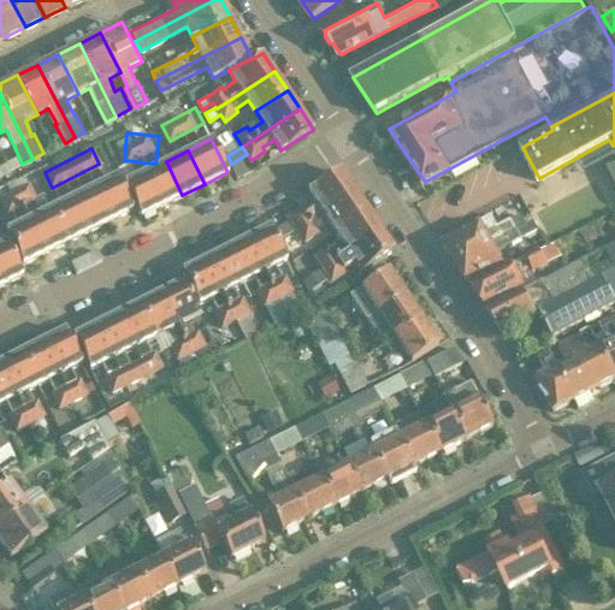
[(614,160),(603,167),(614,190),(614,160)]
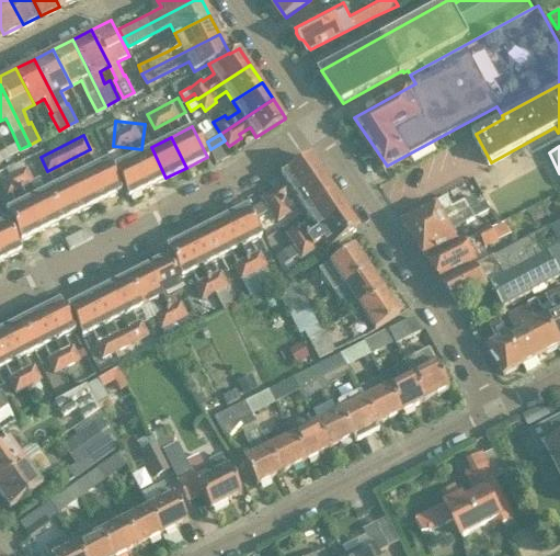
[(151,147),(130,157),(146,188),(166,178),(151,147)]
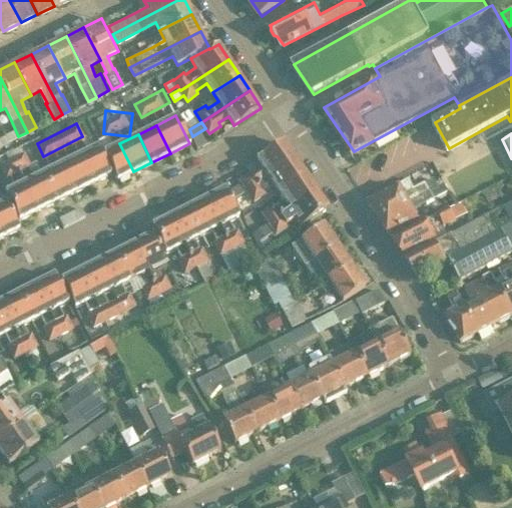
[(248,189),(295,158),(284,141),(258,158),(263,167),(252,174),(250,171),(240,178),(242,180),(248,189)]
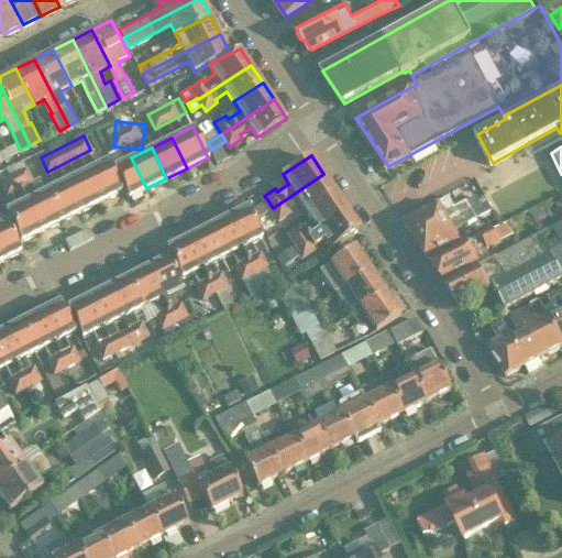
[(112,167),(110,168),(121,190),(125,198),(146,188),(131,157),(112,167)]
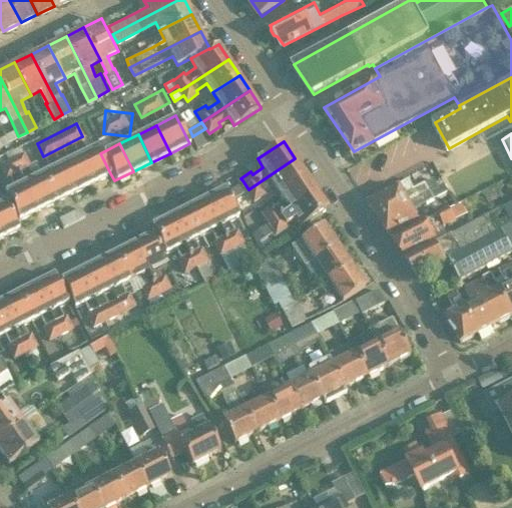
[(98,144),(78,155),(91,182),(110,173),(100,153),(102,152),(98,144)]
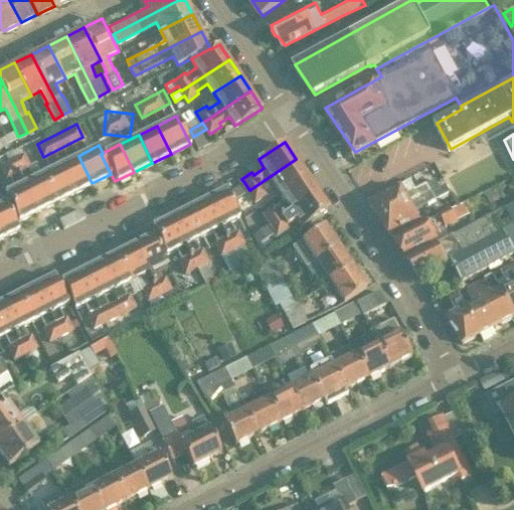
[(1,160),(5,172),(26,164),(22,152),(1,160)]
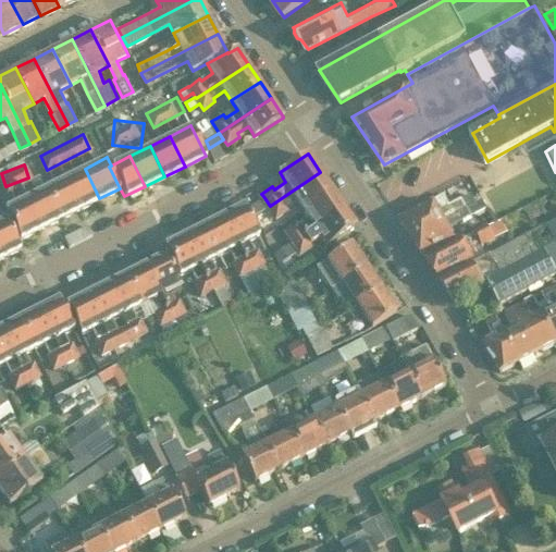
[(332,189),(320,172),(270,206),(278,217),(288,210),(286,207),(298,199),(304,208),(332,189)]
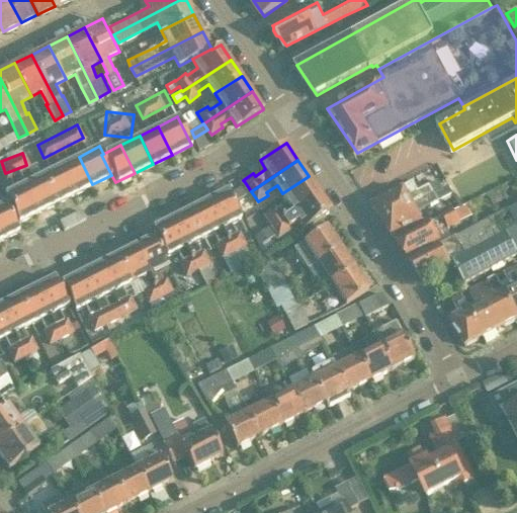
[(309,176),(282,193),(288,201),(277,209),(275,207),(265,214),(271,223),(319,191),(309,176)]
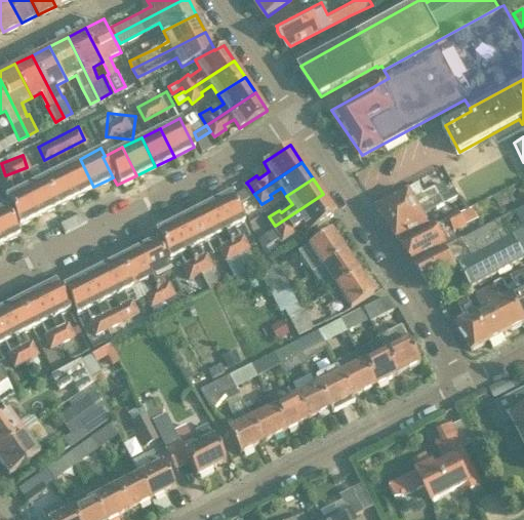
[(449,189),(445,181),(437,186),(416,196),(410,188),(378,204),(390,221),(449,189)]
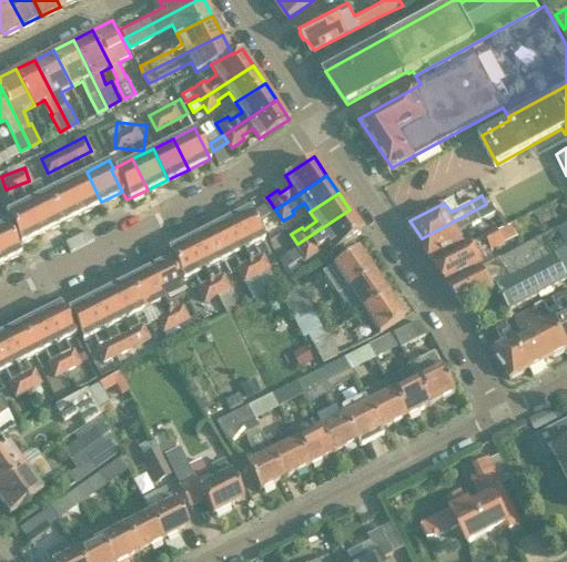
[(260,217),(275,210),(269,200),(254,207),(260,217)]
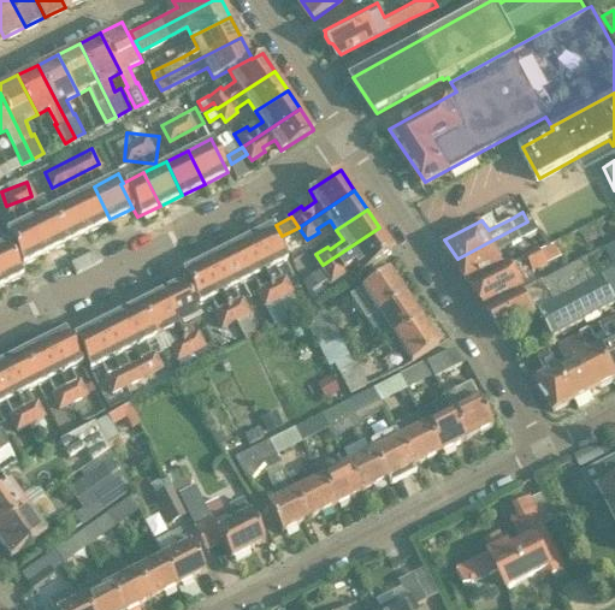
[(527,221),(457,259),(471,278),(504,261),(500,249),(540,227),(536,217),(527,221)]
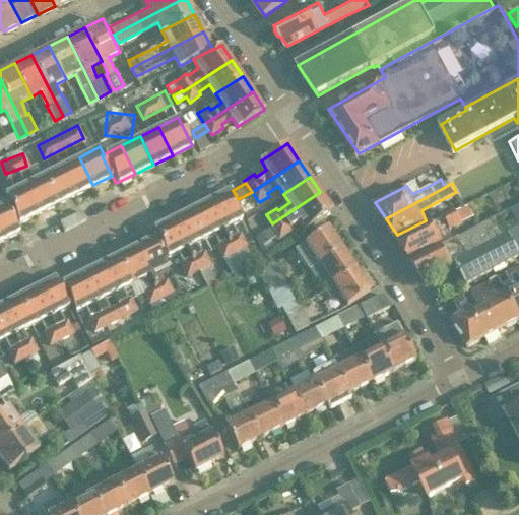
[(22,185),(2,195),(5,203),(7,202),(17,222),(37,213),(22,185)]
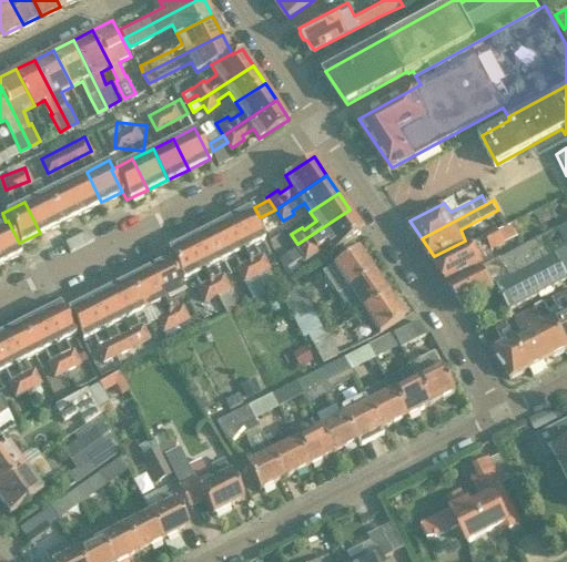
[(249,207),(229,217),(244,248),(264,238),(249,207)]
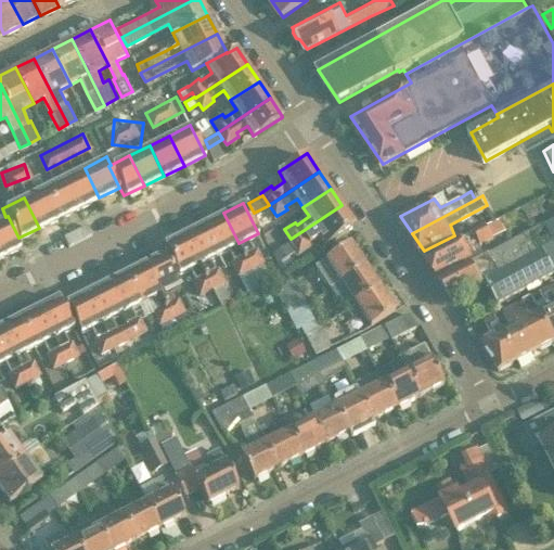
[(342,205),(291,239),(299,252),(310,244),(309,241),(320,233),(326,244),(355,225),(342,205)]
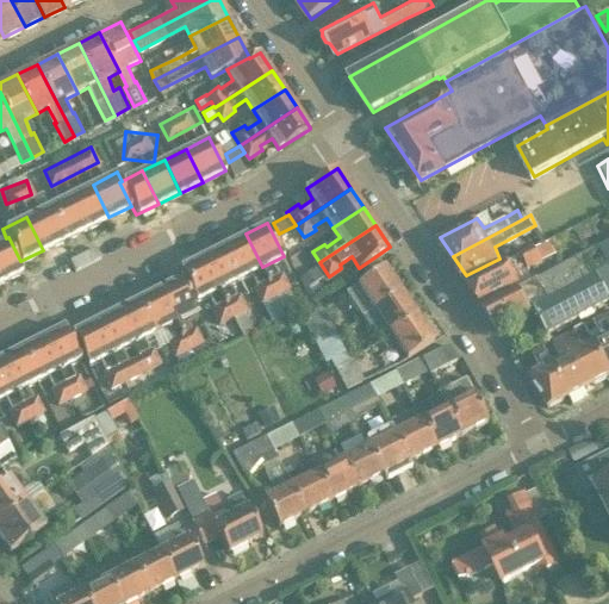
[(246,234),(225,244),(242,276),(262,267),(246,234)]
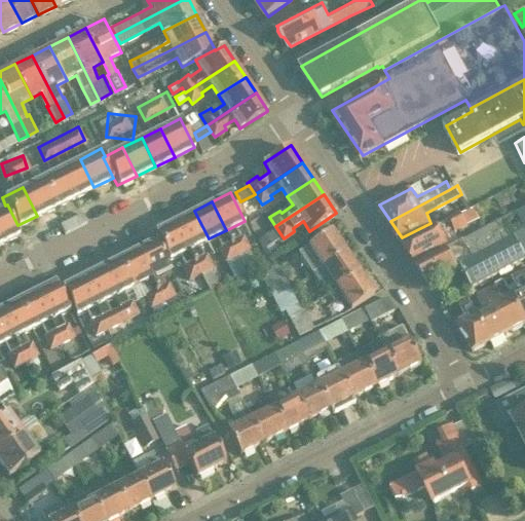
[(5,206),(0,208),(0,238),(2,243),(22,233),(17,225),(7,205),(5,206)]
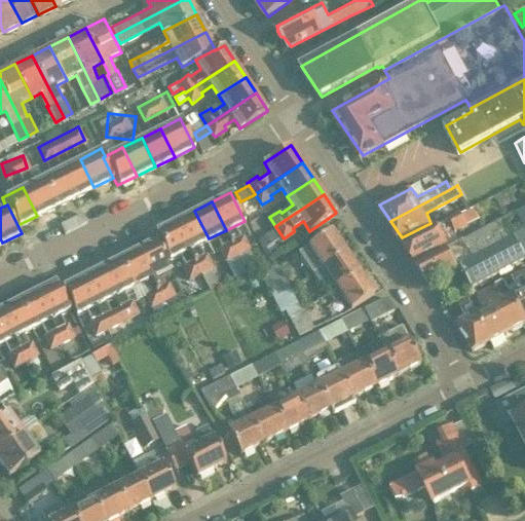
[(461,211),(405,243),(414,259),(448,240),(444,232),(455,226),(456,229),(479,217),(473,205),(461,211)]
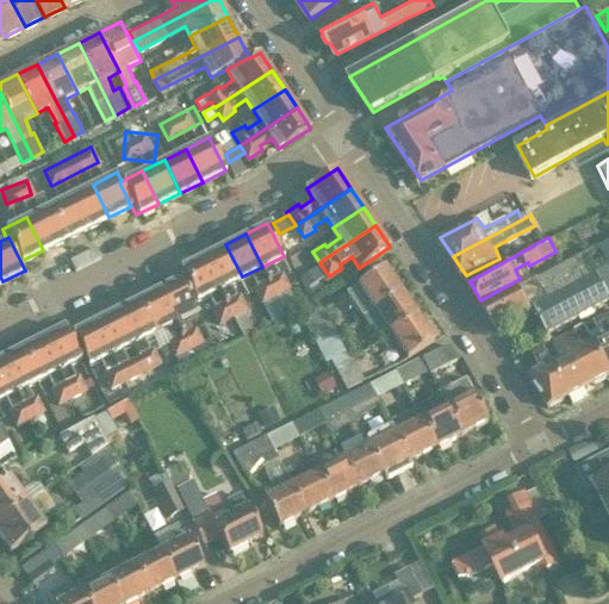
[(589,251),(536,279),(548,299),(535,305),(548,330),(608,299),(608,241),(600,246),(608,261),(596,267),(589,251)]
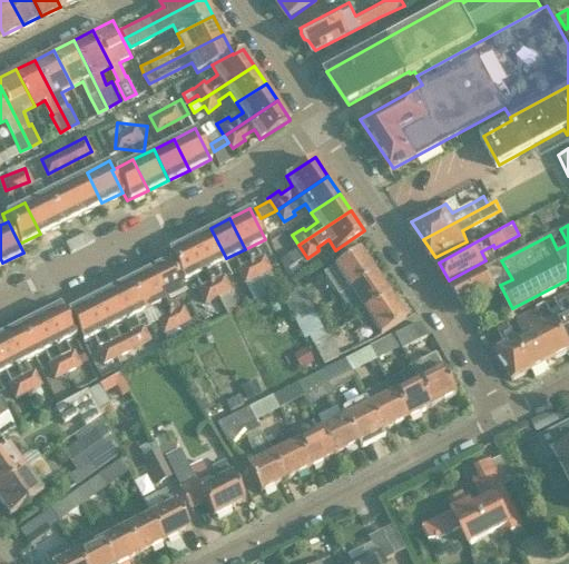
[(211,228),(192,237),(207,268),(226,258),(211,228)]
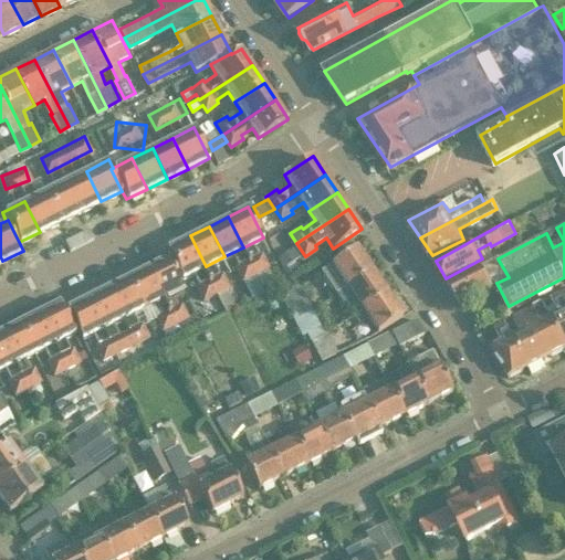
[(190,235),(170,245),(185,276),(206,266),(190,235)]
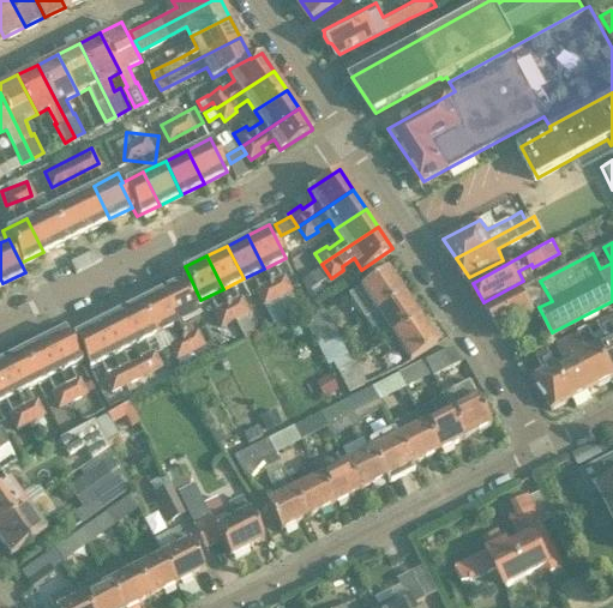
[(320,265),(301,277),(308,289),(328,276),(320,265)]
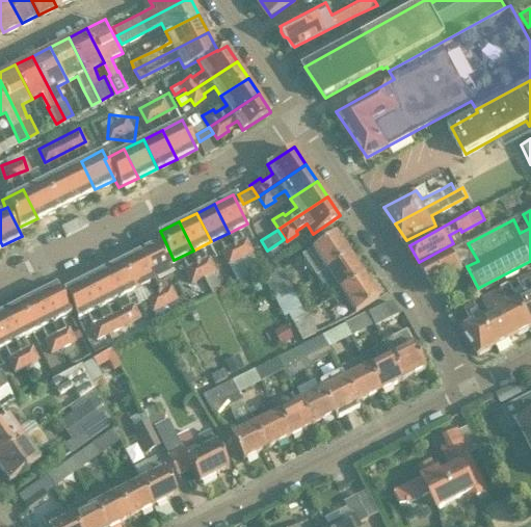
[(316,274),(350,253),(336,231),(302,254),(316,274)]
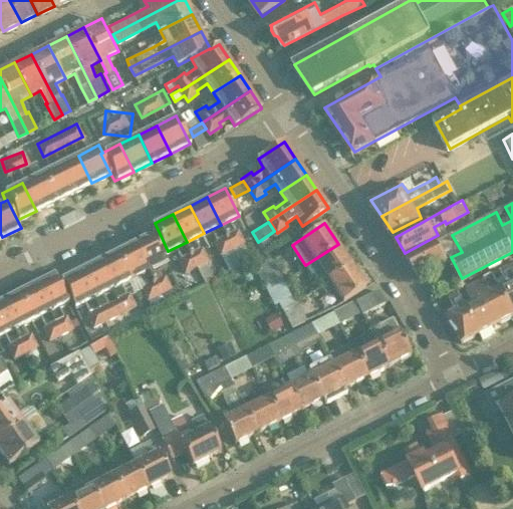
[(154,233),(136,242),(155,281),(161,294),(171,288),(170,286),(165,276),(163,277),(157,267),(168,261),(154,233)]
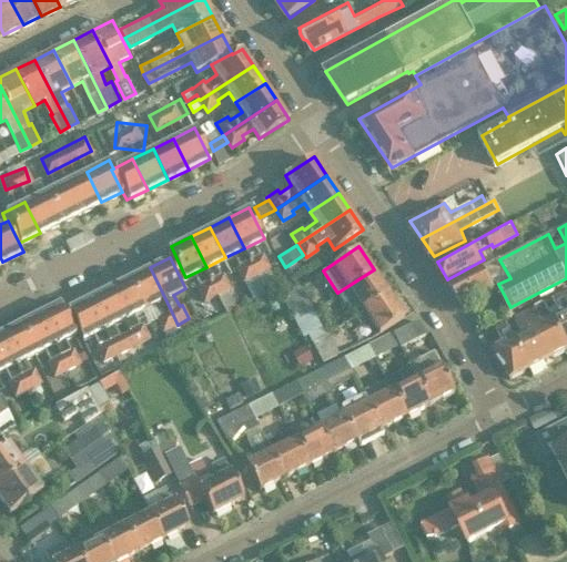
[(510,278),(499,259),(452,285),(464,303),(495,287),(495,286),(498,284),(510,278)]
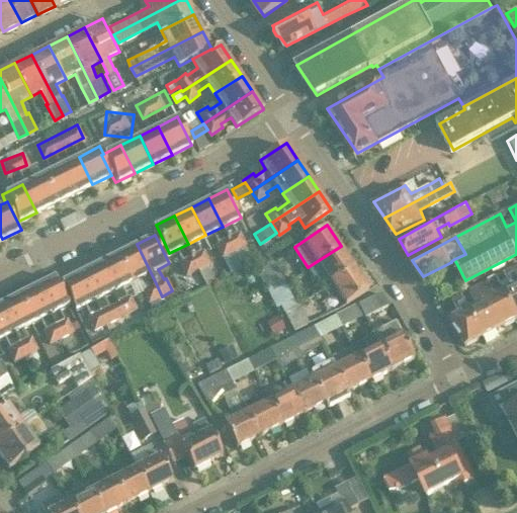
[(137,244),(117,253),(133,282),(140,278),(146,288),(144,289),(144,290),(150,303),(162,296),(156,283),(137,244)]
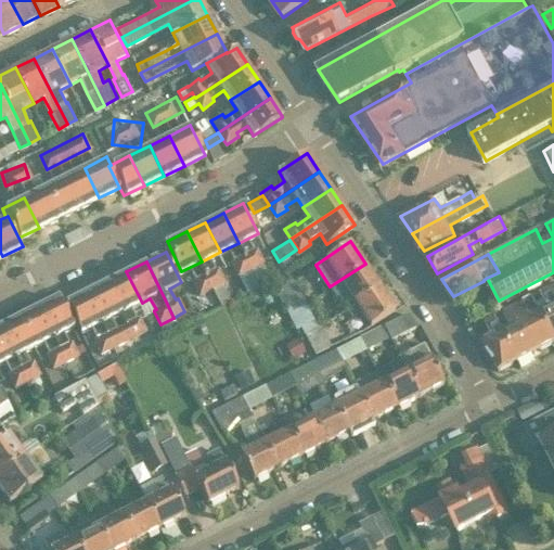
[(194,276),(203,291),(224,279),(216,264),(194,276)]
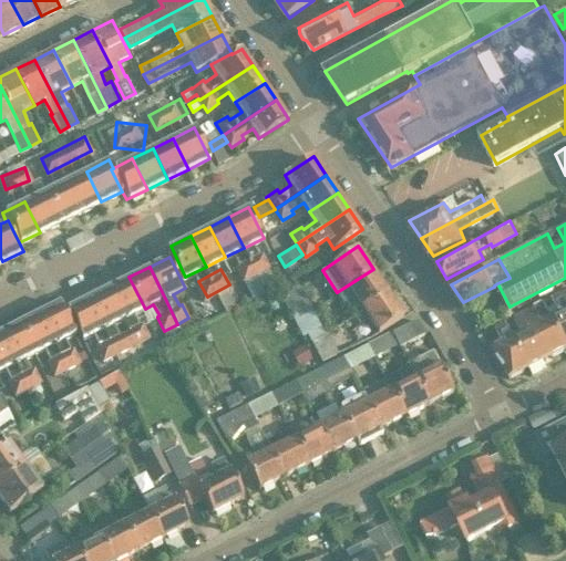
[(388,291),(373,269),(337,292),(343,302),(354,294),(362,307),(363,308),(388,291)]
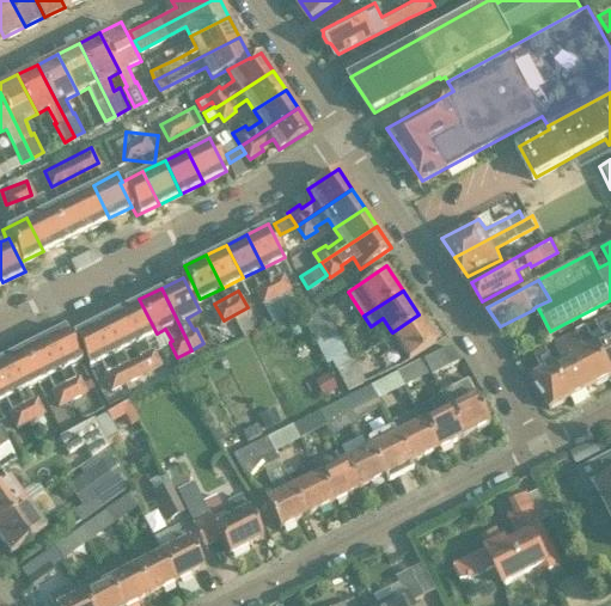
[(139,299),(117,311),(135,344),(134,344),(140,356),(147,371),(160,363),(154,350),(148,337),(157,334),(139,299)]
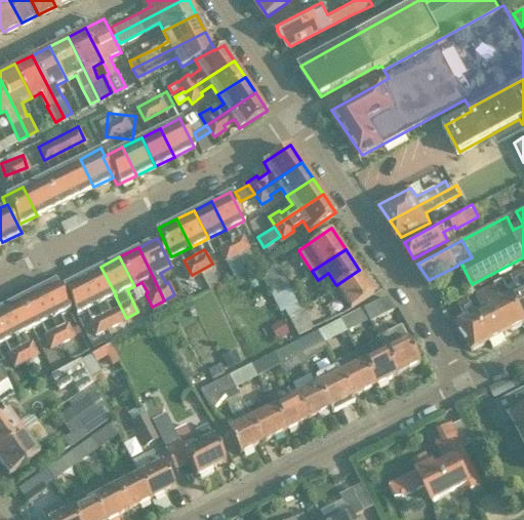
[(277,291),(290,285),(279,264),(267,270),(267,272),(262,275),(273,295),(278,293),(277,291)]
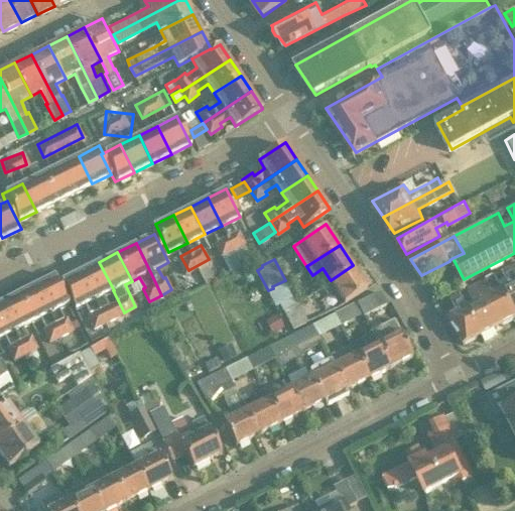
[(99,262),(81,271),(101,309),(106,321),(117,315),(111,304),(109,305),(104,295),(113,290),(114,290),(99,262)]
